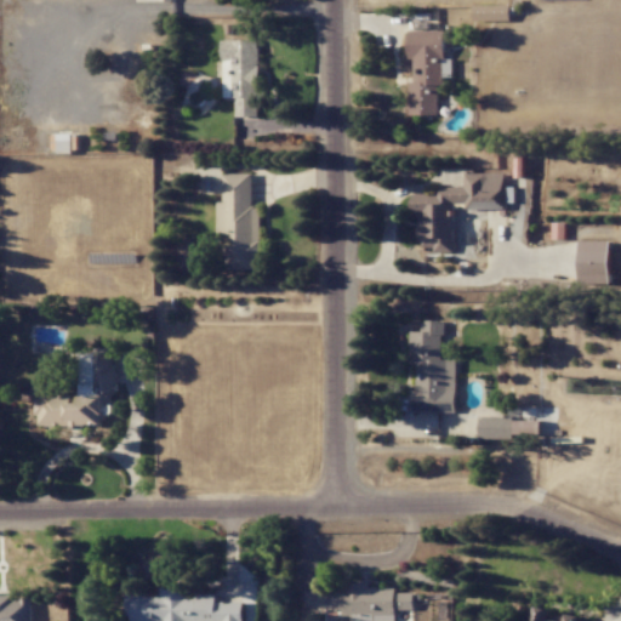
[(440,115),(440,78),(454,78),(453,58),(445,58),(445,30),(411,32),(411,81),(410,81),(410,115),(440,115)]
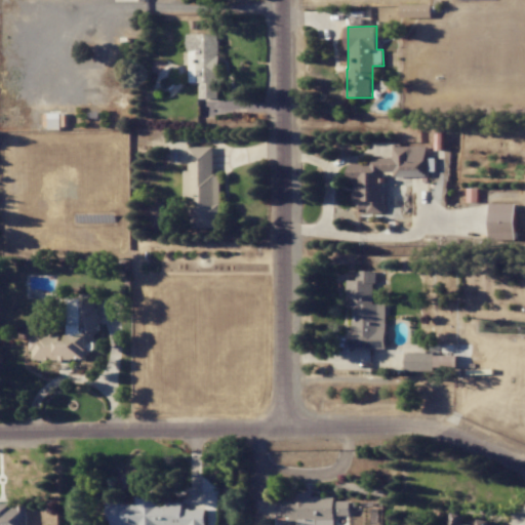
[(219,34),(189,34),(189,83),(199,83),(199,99),(219,99),(219,34)]
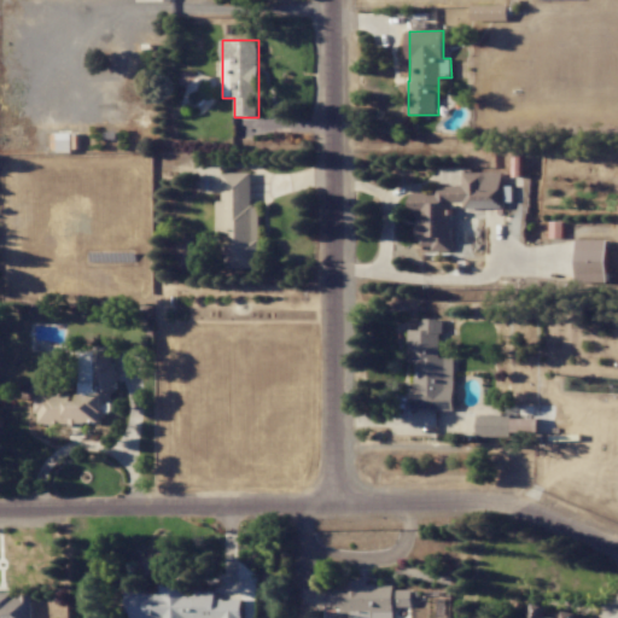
[(52,151),(73,150),(73,134),(52,135),(52,151)]
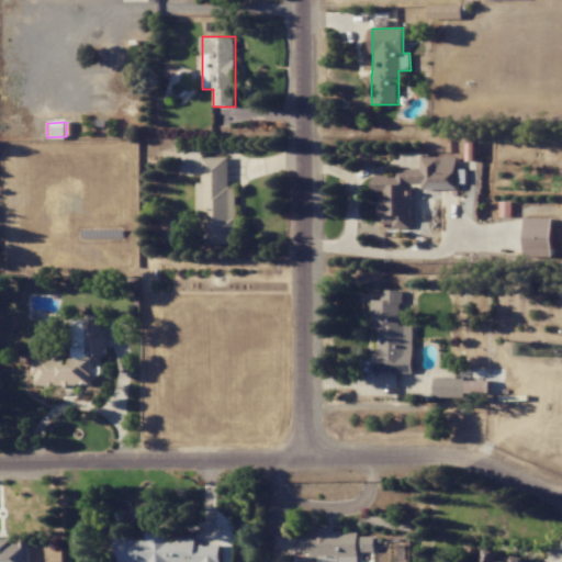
[(228,157),(203,157),(203,182),(197,183),(197,218),(202,218),(202,245),(236,244),(235,188),(229,188),(228,157)]
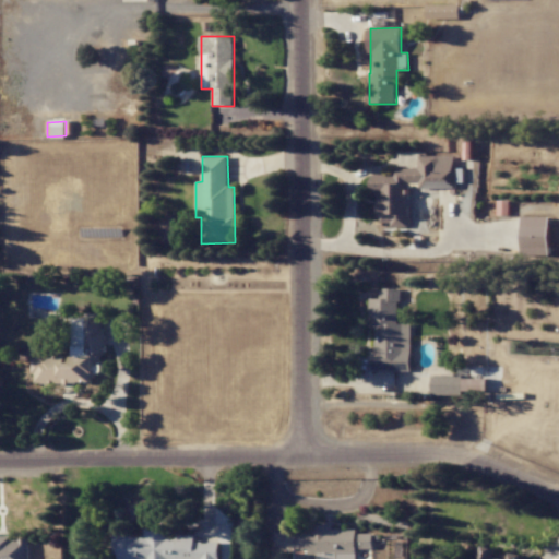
[(456,188),(456,156),(418,156),(419,168),(393,168),(393,175),(370,175),(370,192),(378,192),(378,226),(408,226),(408,183),(421,183),(421,188),(456,188)]
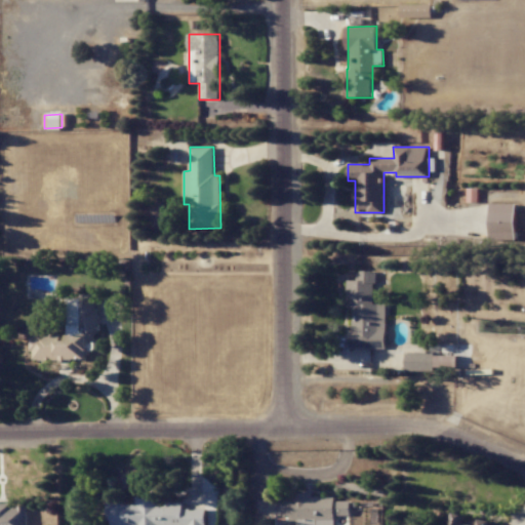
[(468,202),(478,202),(479,189),(468,189),(468,202)]
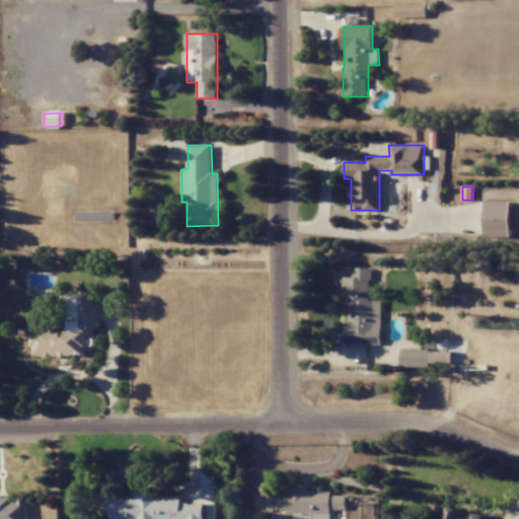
[(486,202),(486,238),(511,238),(511,202),(486,202)]
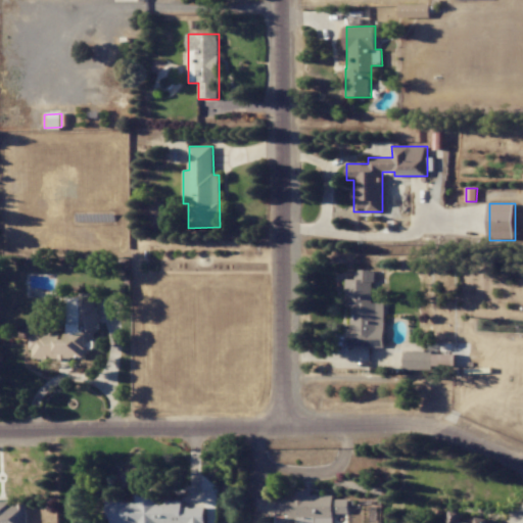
[(349,347),(384,347),(385,303),(373,303),(373,271),(357,271),(357,279),(346,279),(345,300),(349,300),(349,347)]
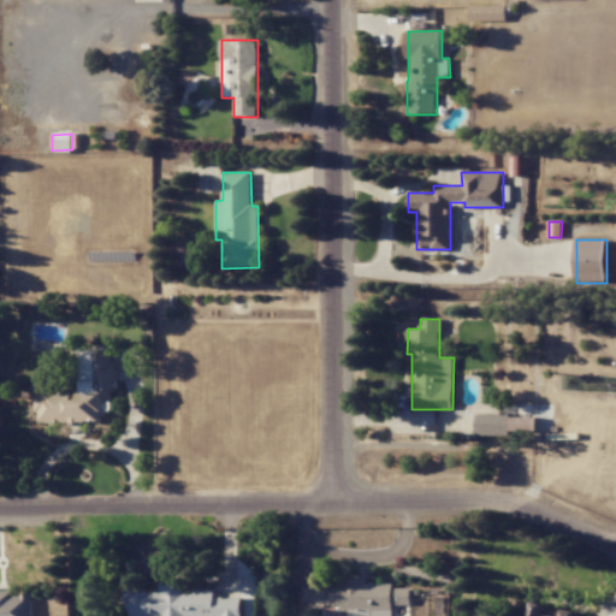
[(36,392),(37,422),(113,421),(112,349),(77,350),(78,392),(36,392)]
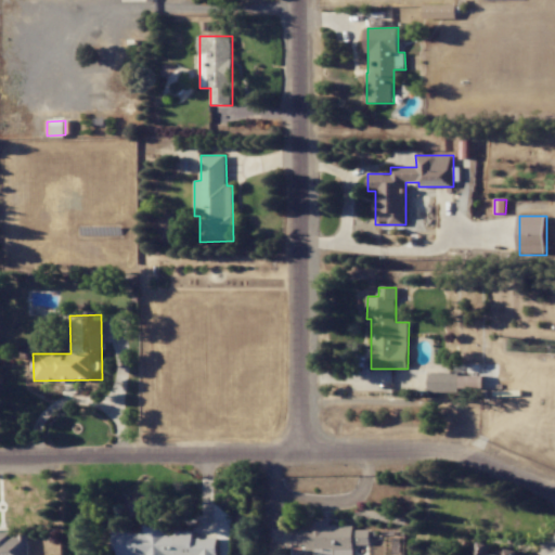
[(483,374),(452,375),(452,364),(428,364),(428,391),(483,389),(483,374)]
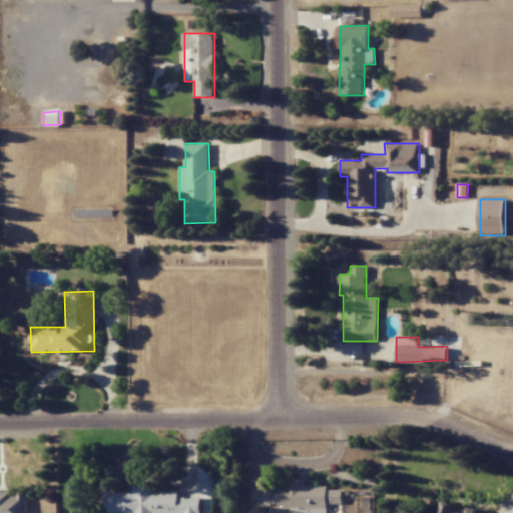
[(292,512),(327,512),(327,504),(342,504),(343,490),(328,490),(328,485),(307,485),(307,481),(273,481),(273,504),(283,504),(283,512),(292,512)]
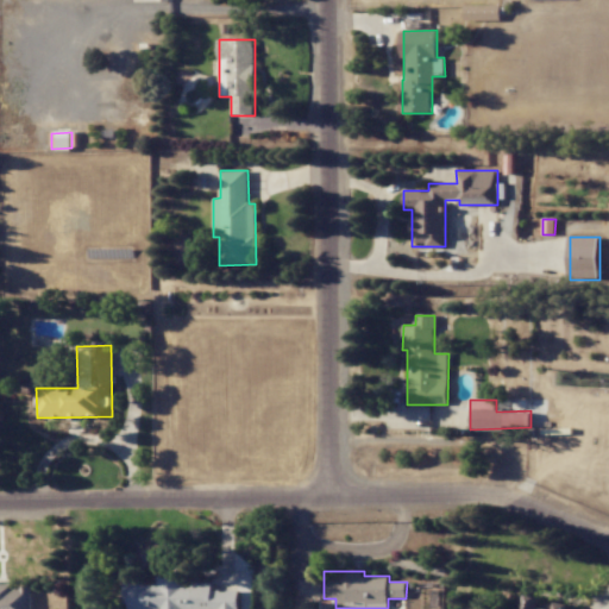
[(239,608),(239,591),(213,591),(212,583),(192,583),(192,584),(181,584),(180,575),(157,576),(157,584),(124,584),(124,597),(130,597),(129,608),(239,608)]
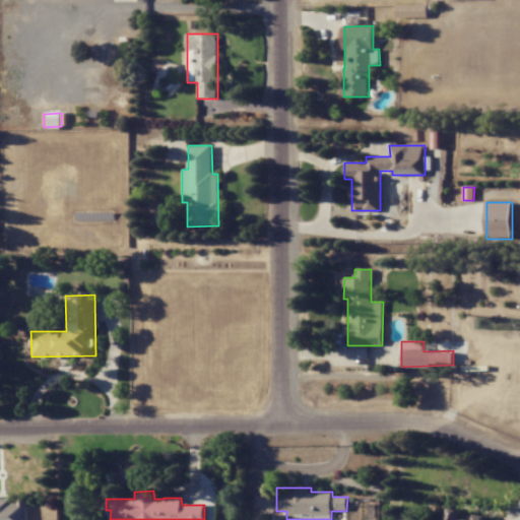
[(27,519),(27,500),(0,500),(0,519),(27,519)]
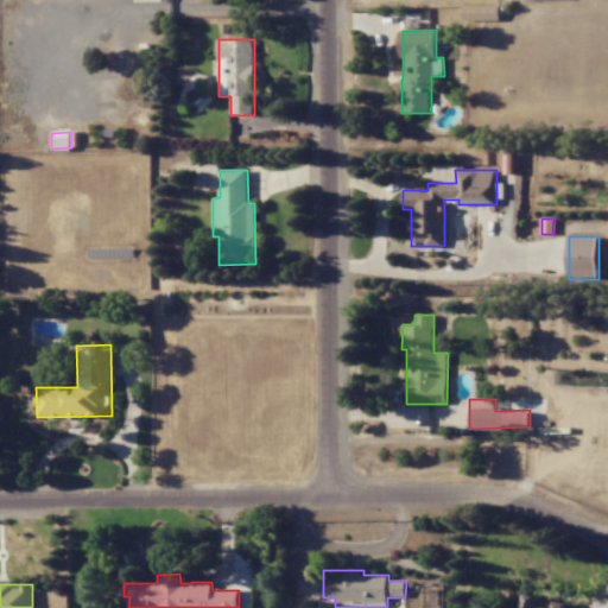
[(584,607),(555,602),(553,607),(548,607),(539,607),(542,597),(524,594),(520,607),(584,607)]
